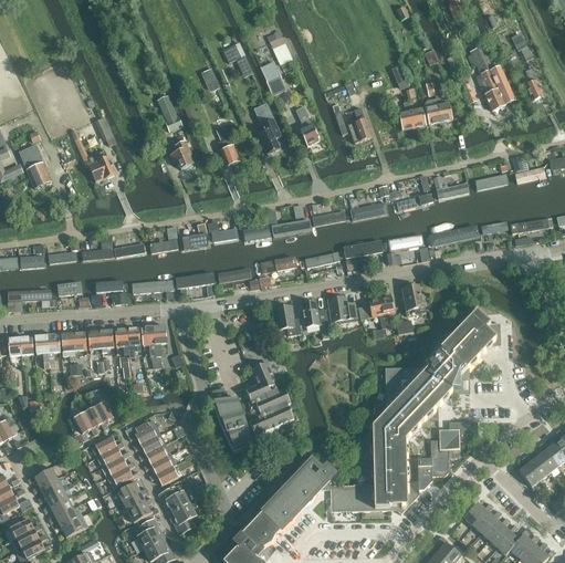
[(448,0),(454,13),(463,10),(459,0),(448,0)]
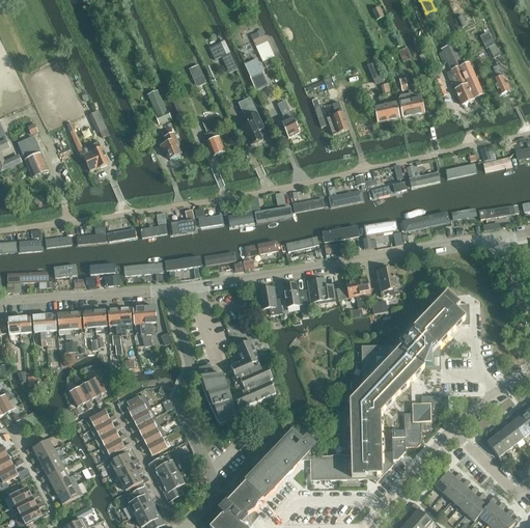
[(521,0),(529,17),(529,16),(529,0),(521,0)]
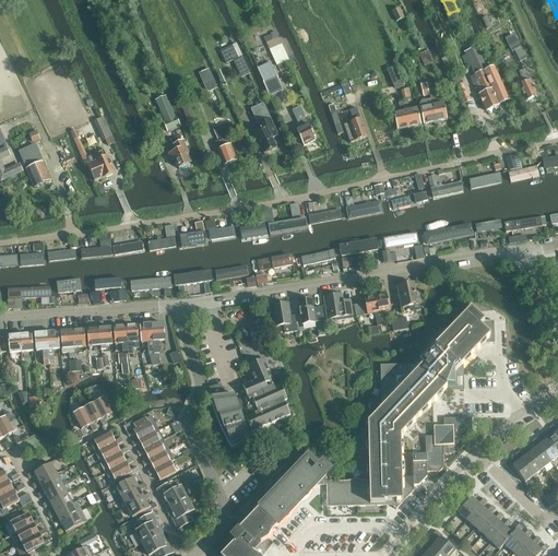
[(390,9),(395,19),(403,14),(399,4),(390,9)]
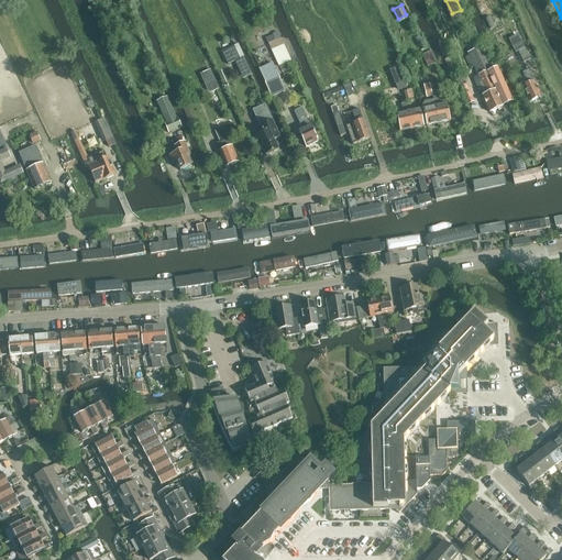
[(264,36),(277,64),(290,58),(279,35),(275,37),(273,32),(264,36)]
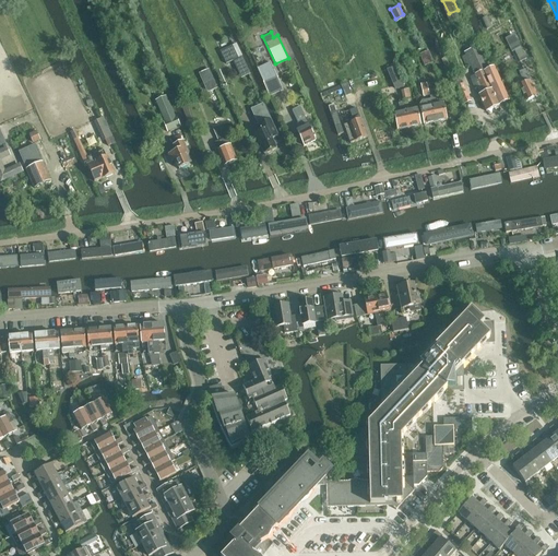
[(525,56),(514,33),(510,35),(513,42),(511,43),(519,59),(525,56)]
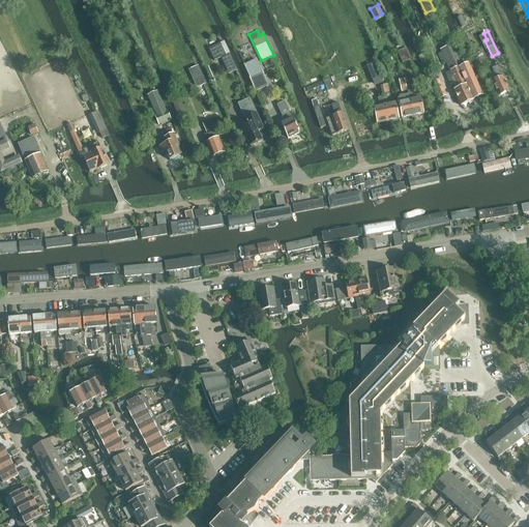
[(219,40),(214,44),(208,46),(213,58),(225,53),(219,40)]
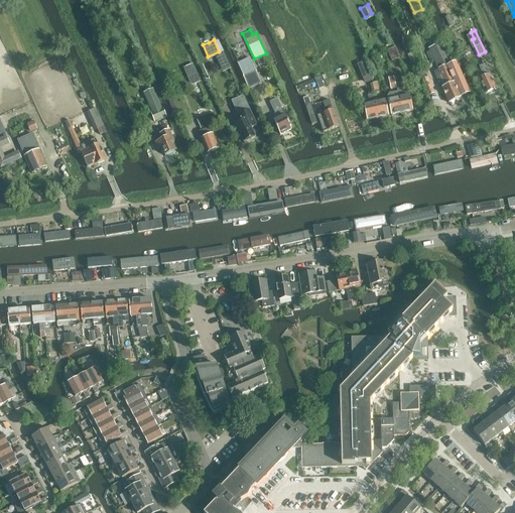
[(433,56),(438,67),(445,83),(441,85),(447,100),(460,95),(448,70),(454,67),(440,40),(427,46),(428,47),(425,49),(429,58),(433,56)]
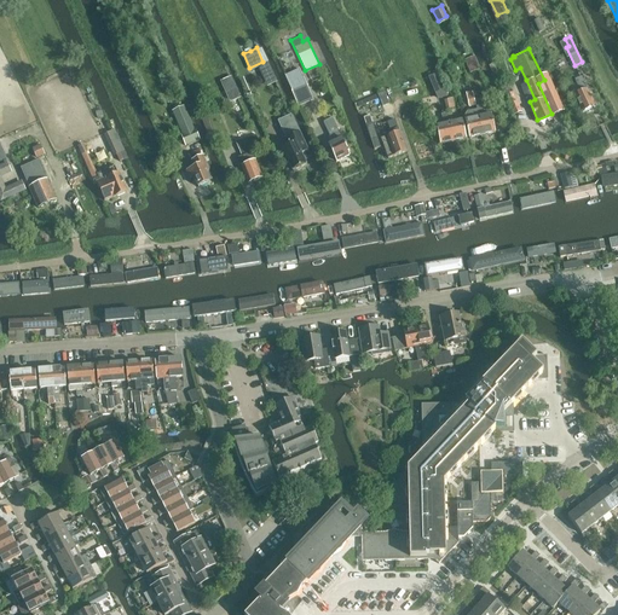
[(284,73),(287,79),(292,88),(298,103),(312,97),(306,82),(301,73),(298,67),(284,73)]
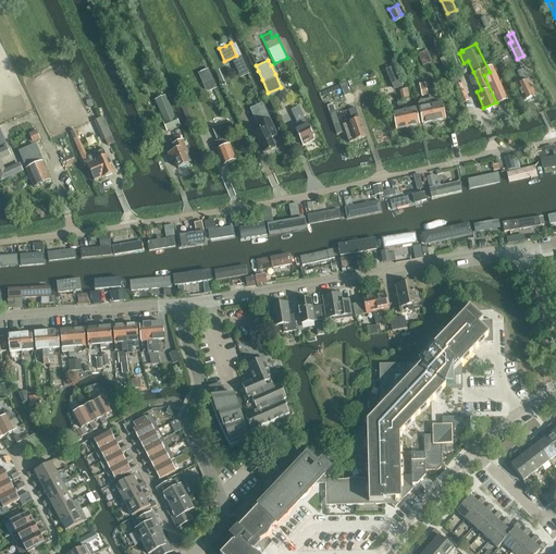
[(197,71),(205,89),(215,86),(207,66),(197,71)]
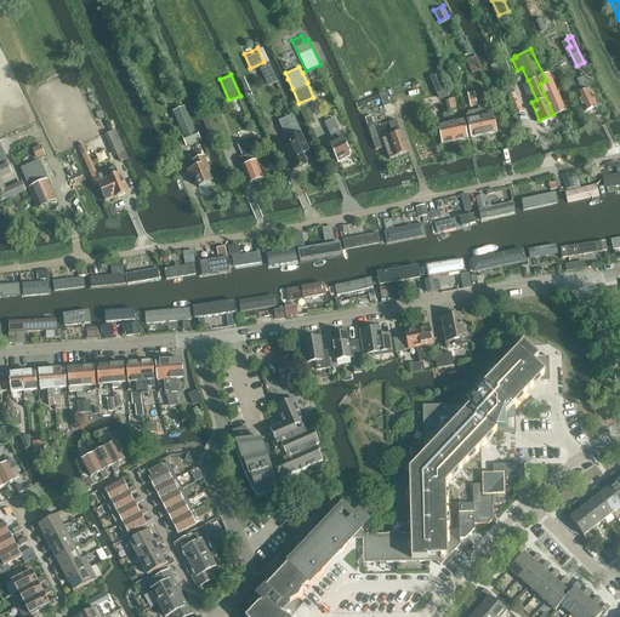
[(587,86),(582,75),(576,78),(581,90),(575,92),(582,110),(596,104),(587,86)]
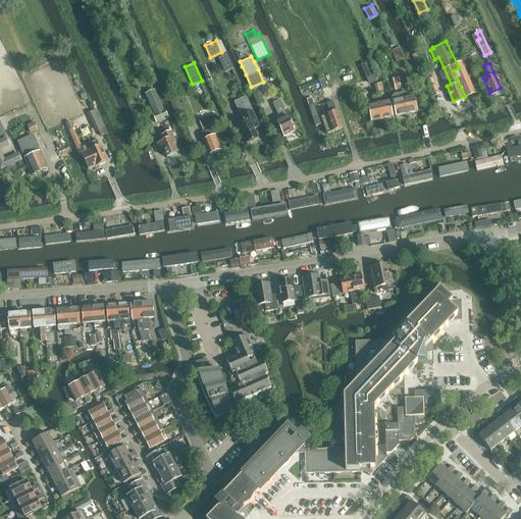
[(364,75),(367,83),(378,79),(375,70),(364,75)]
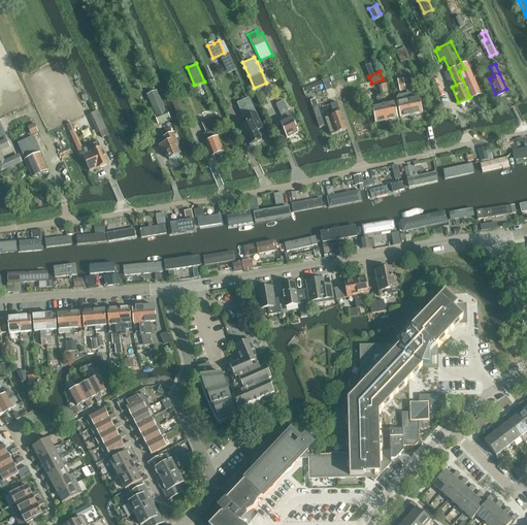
[(436,76),(430,79),(437,96),(445,93),(436,76)]
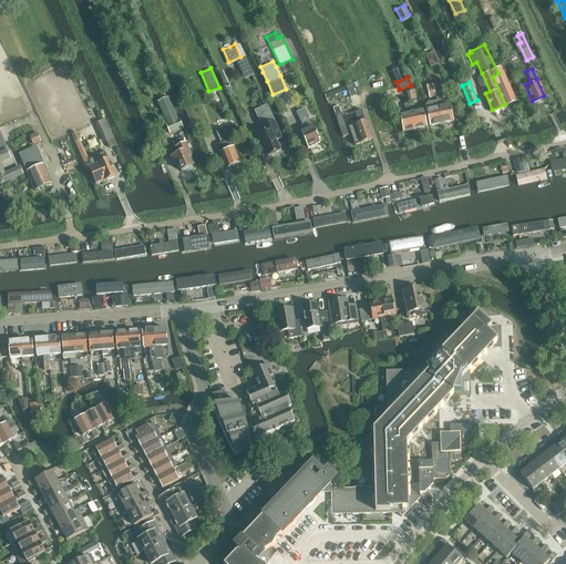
[(165,122),(168,131),(170,130),(182,125),(178,116),(176,116),(167,94),(156,100),(166,121),(165,122)]
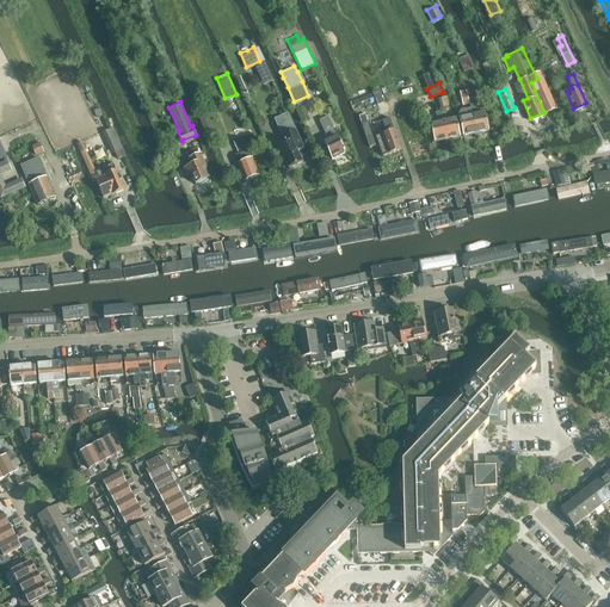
[(469,103),(469,106),(475,130),(488,128),(484,109),(476,111),(474,101),(469,103)]
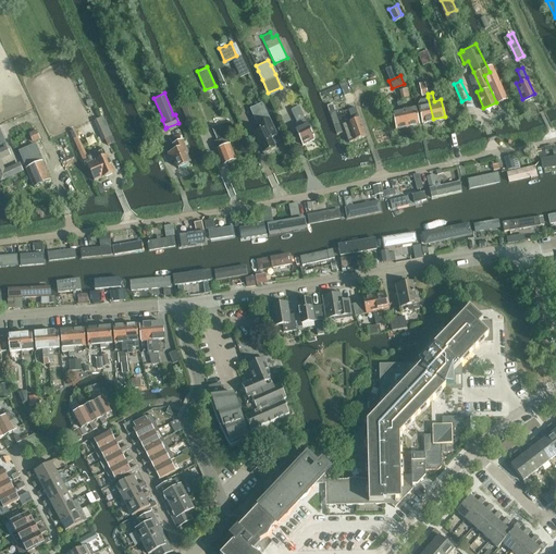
[(433,119),(428,97),(419,98),(417,101),(418,105),(421,122),(433,119)]
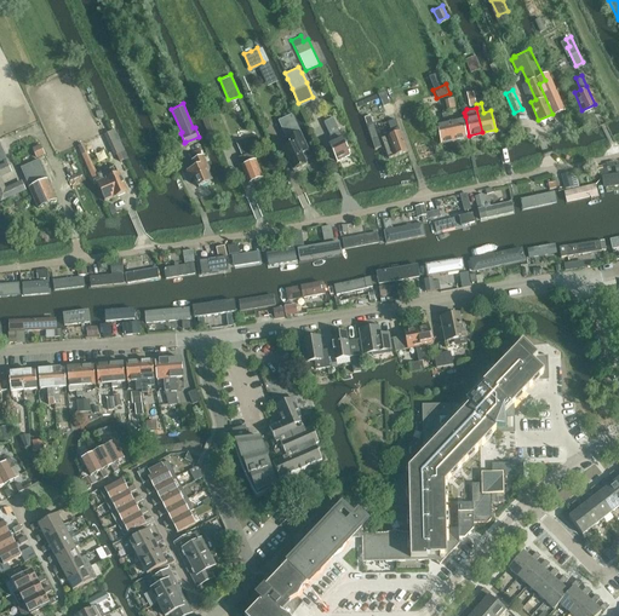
[(453,138),(448,120),(446,110),(441,111),(443,121),(436,122),(440,142),(453,138)]
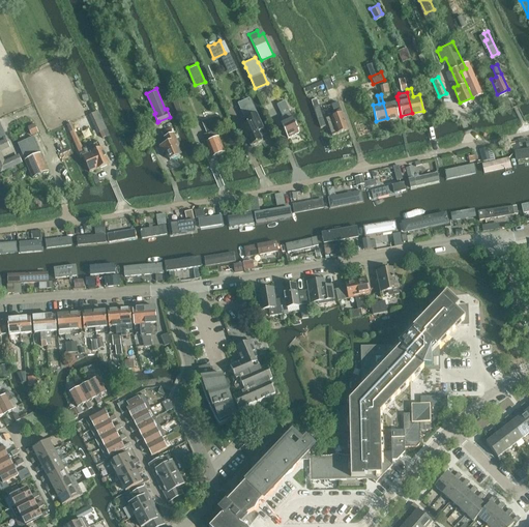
[(237,101),(246,122),(240,124),(250,143),(261,138),(257,128),(262,126),(248,95),(237,101)]
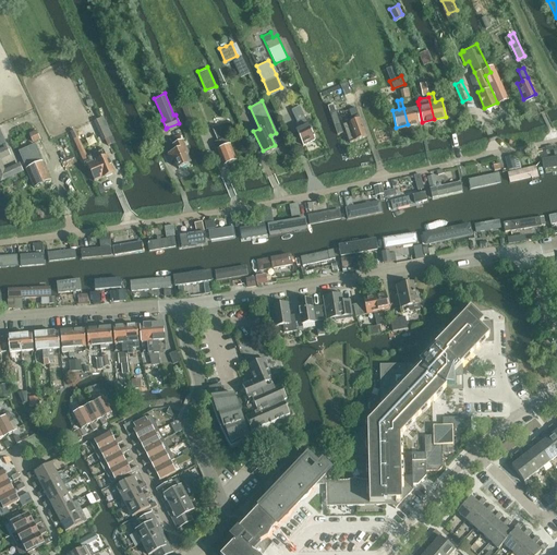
[(406,107),(403,108),(408,124),(420,122),(415,105),(408,107),(408,104),(406,104),(406,107)]
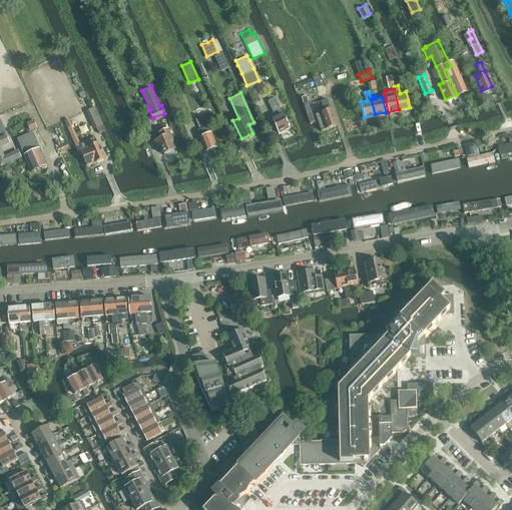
[(325,109),(315,113),(321,129),(336,123),(330,107),(326,96),(321,98),(323,106),(324,106),(325,109)]
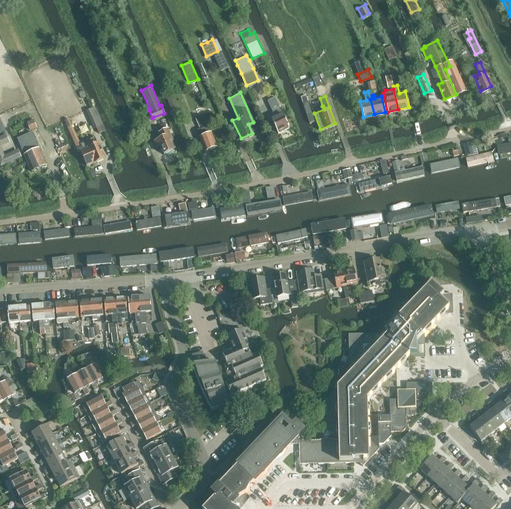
[(268,100),(270,106),(274,114),(270,116),(277,131),(288,126),(287,123),(288,122),(287,121),(286,122),(281,111),(278,102),(275,97),(268,100)]
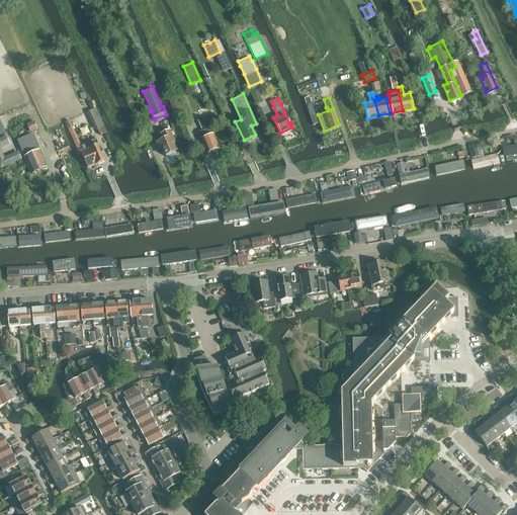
[(195,113),(200,126),(218,119),(211,106),(195,113)]
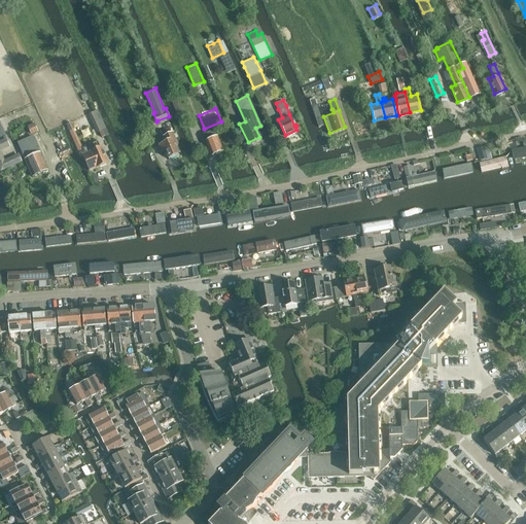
[(315,117),(318,125),(323,123),(320,115),(317,108),(313,109),(315,117)]
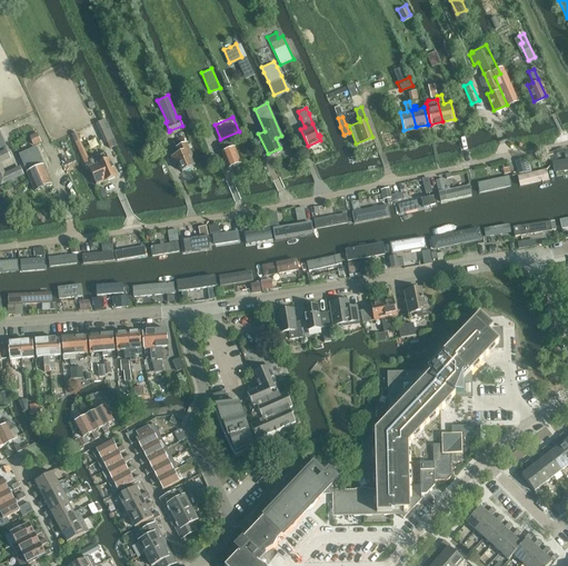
[(100,127),(109,145),(116,142),(107,123),(100,127)]
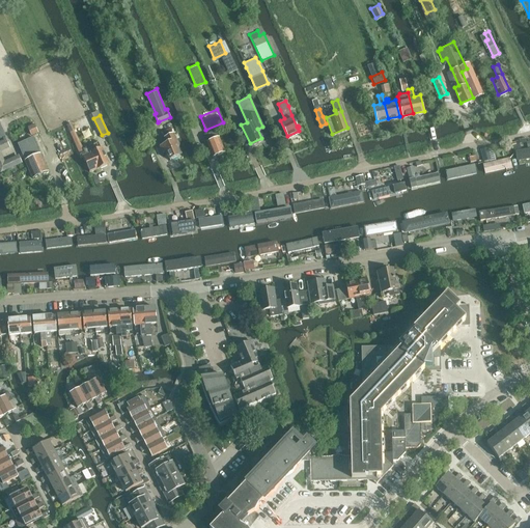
[(98,140),(82,147),(70,120),(65,122),(68,129),(79,151),(79,156),(88,175),(91,174),(89,170),(98,167),(108,163),(101,145),(100,146),(98,140)]
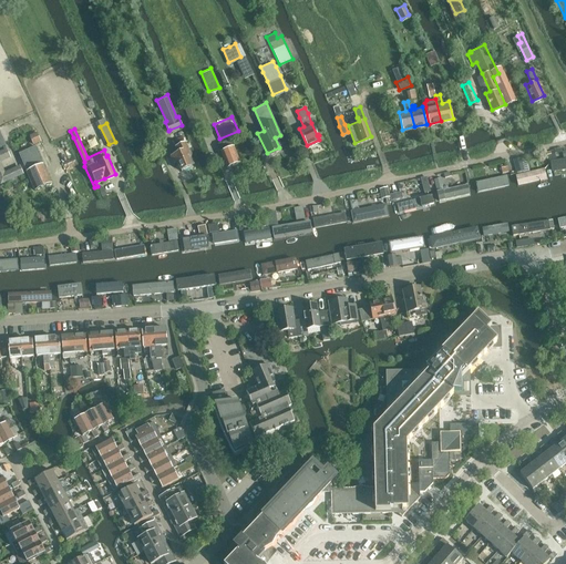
[(29,133),(32,143),(40,140),(35,130),(29,133)]
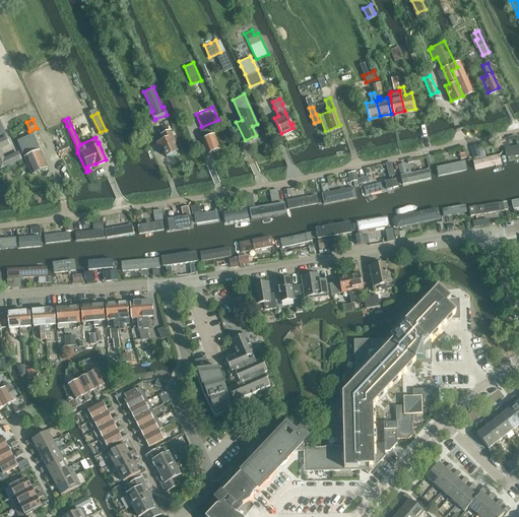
[(202,137),(207,151),(219,147),(213,133),(210,126),(199,130),(202,137)]
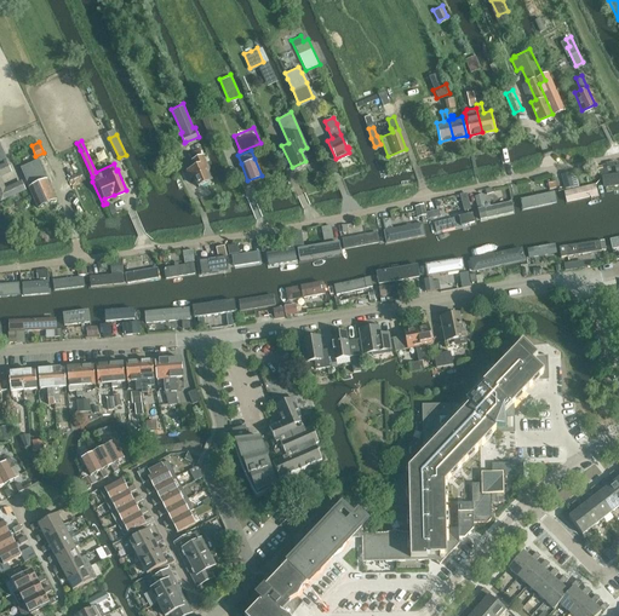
[(190,157),(194,165),(185,168),(189,176),(193,174),(198,184),(208,179),(204,170),(208,168),(201,154),(190,157)]
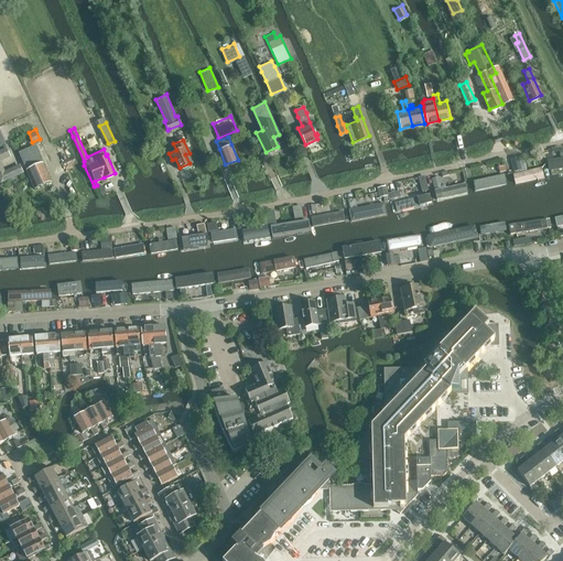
[(19,151),(26,168),(42,161),(35,144),(19,151)]
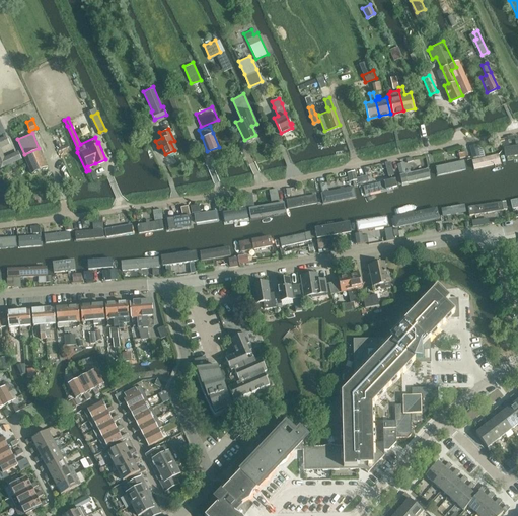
[(0,158),(3,157),(0,150),(0,144),(8,140),(5,134),(0,136),(0,158)]
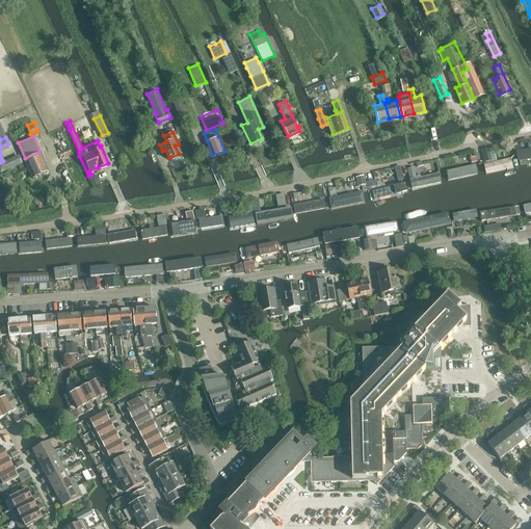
[(480,147),(483,159),(490,157),(488,146),(480,147)]
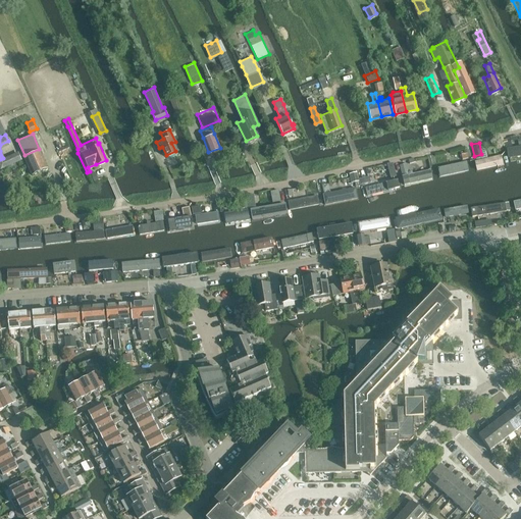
[(520,144),(506,147),(507,157),(520,155),(520,144)]
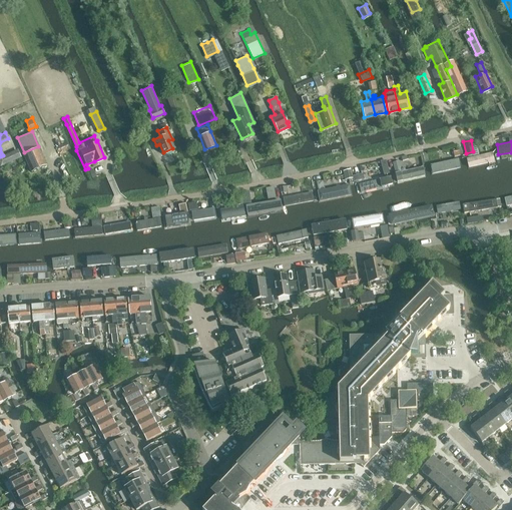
[(38,146),(24,152),(23,152),(31,169),(46,163),(38,146)]
